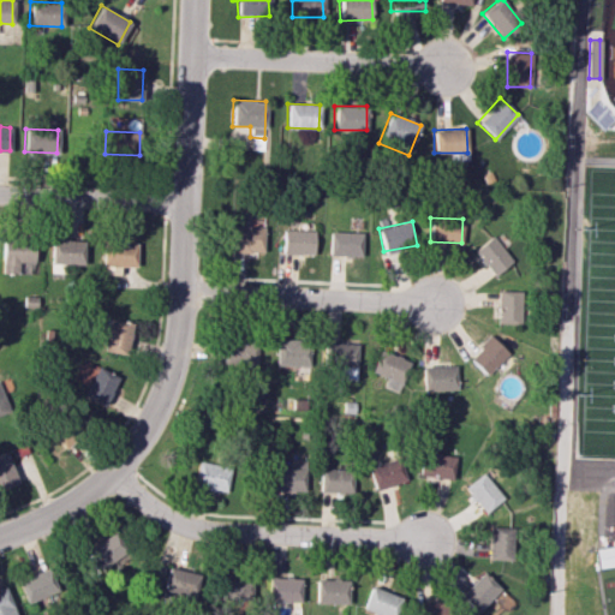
[(263,226),(228,226),(227,252),(262,252),(263,226)]
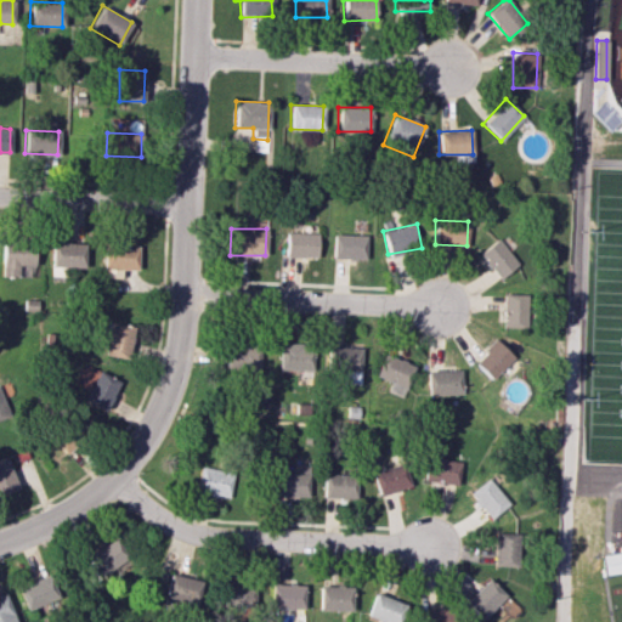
[(317,232),(286,232),(284,256),(317,258),(317,232)]
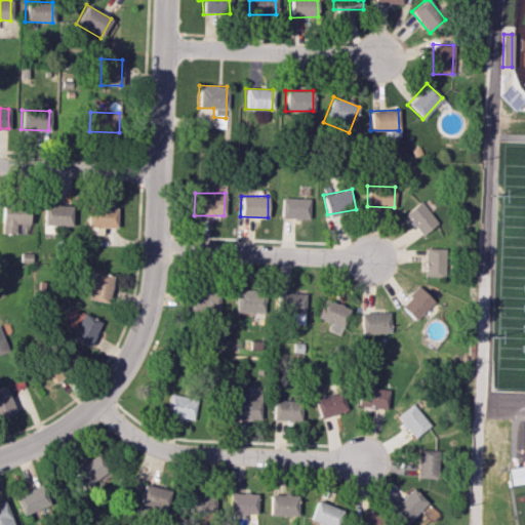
[(308,218),(309,199),(281,198),(280,217),(308,218)]
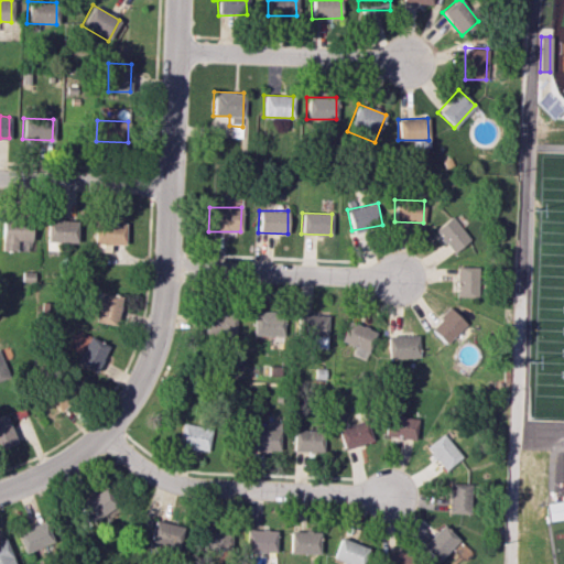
[(453,252),(469,239),(451,216),(434,229),(453,252)]
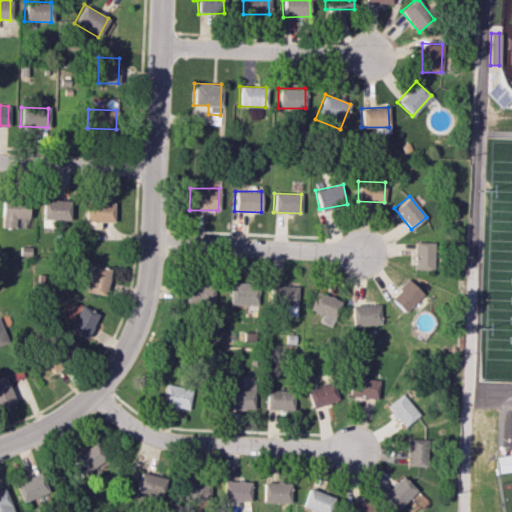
[(0,227),(13,227),(13,218),(26,219),(27,199),(1,199),(0,227)]
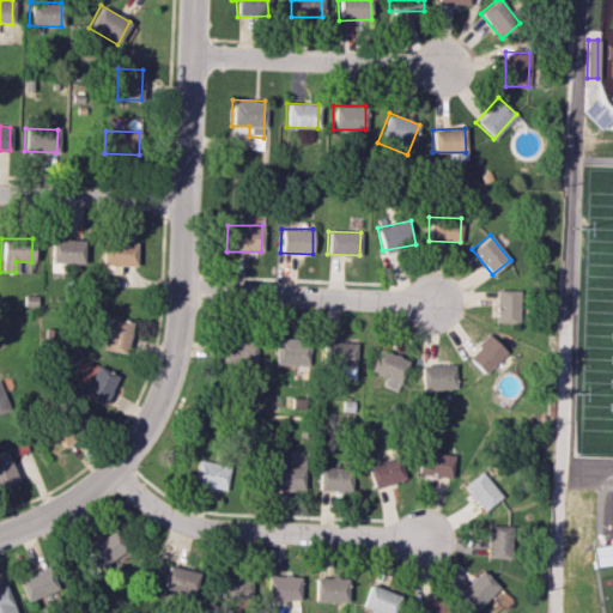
[(49,263),(82,265),(83,240),(50,238),(49,263)]
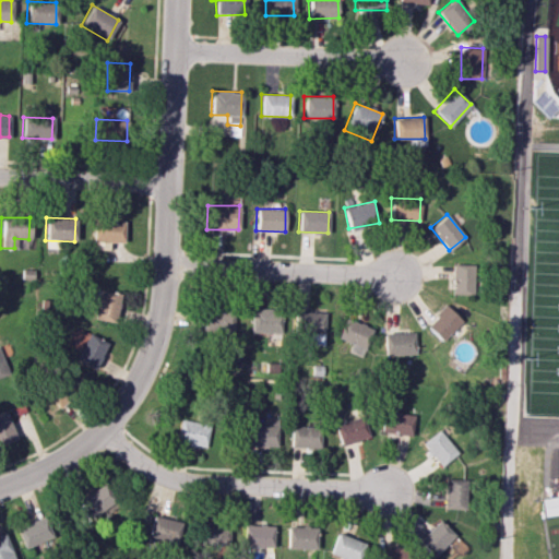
[(107,250),(107,241),(122,242),(123,221),(93,221),(92,250),(107,250)]
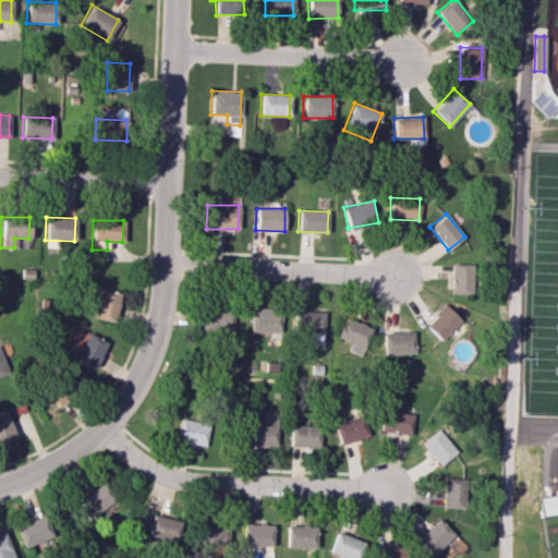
[(451,293),(472,294),(473,264),(451,264),(451,293)]
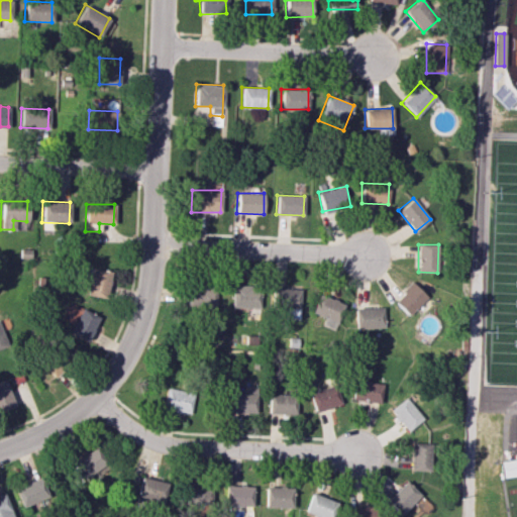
[(105,298),(110,272),(85,267),(82,279),(88,280),(85,294),(105,298)]
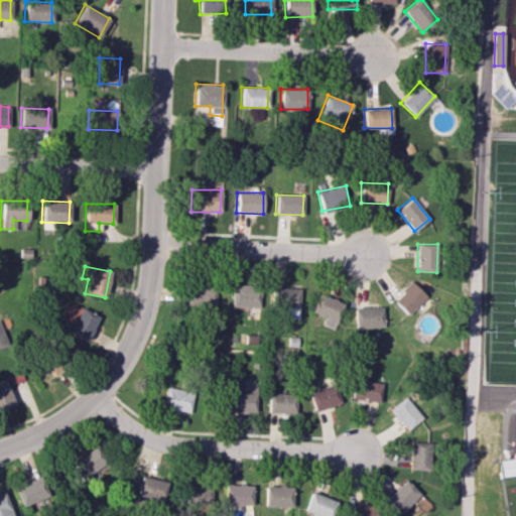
[(426,295),(410,281),(392,300),(408,314),(426,295)]
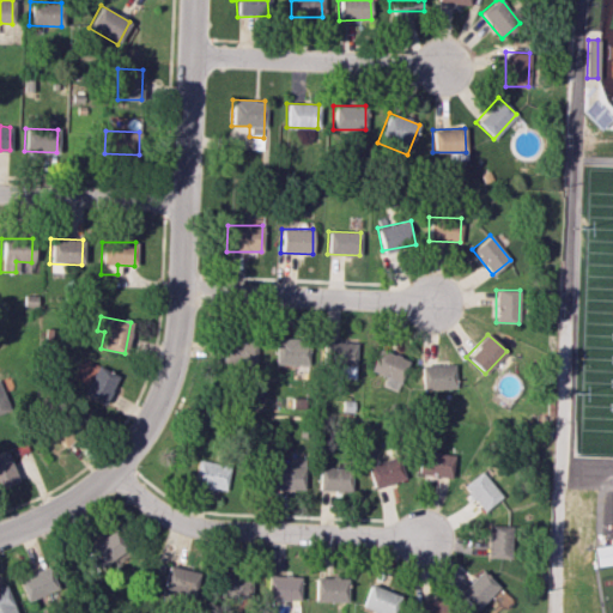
[(255,364),(256,337),(224,337),(223,364),(255,364)]
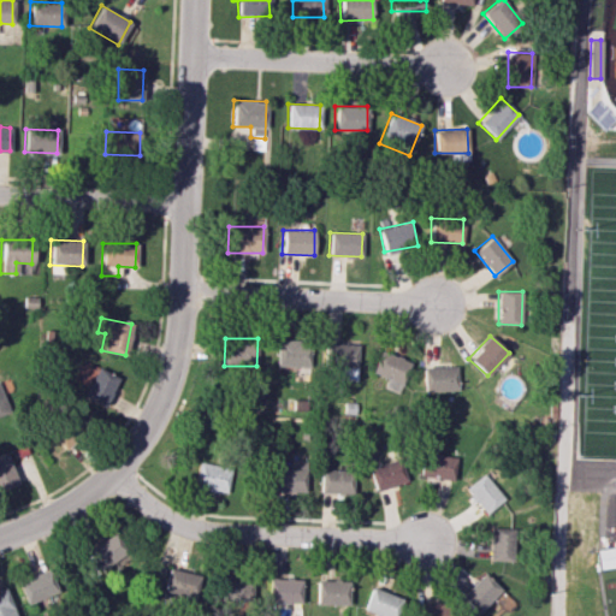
[(311,367),(311,341),(277,339),(277,366),(311,367)]
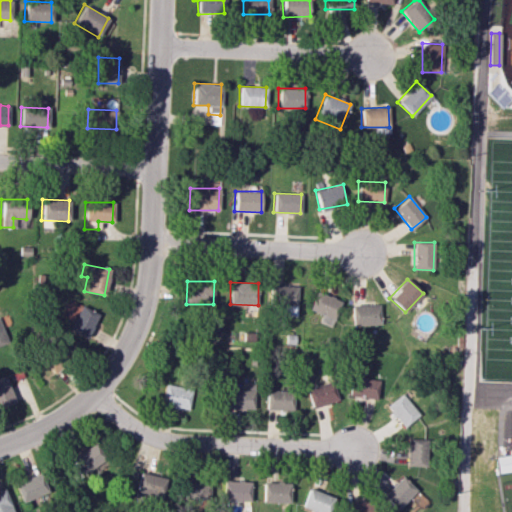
[(298,286),(270,284),(269,305),(282,305),(281,315),(297,316),(298,286)]
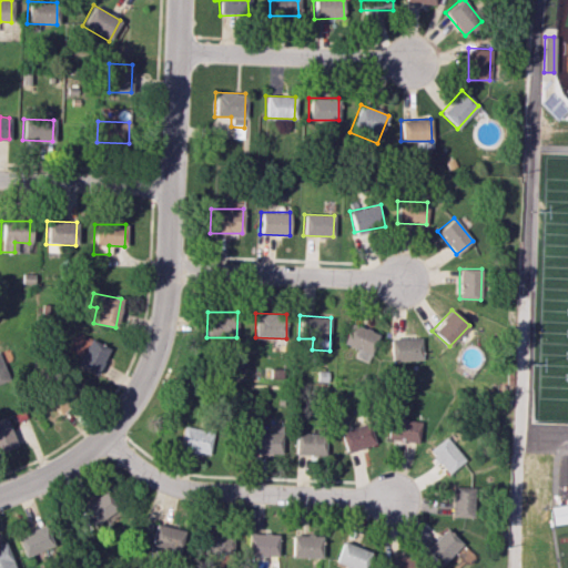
[(356,348),(353,357),(367,363),(378,334),(350,323),(342,344),(356,348)]
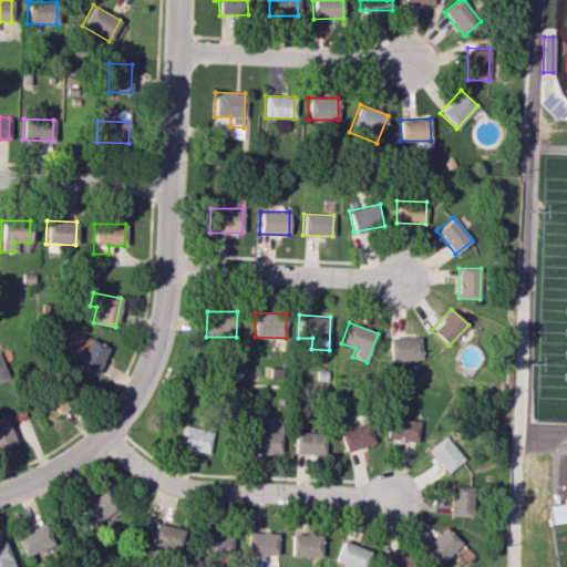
[(389,338),(390,361),(420,359),(419,337),(389,338)]
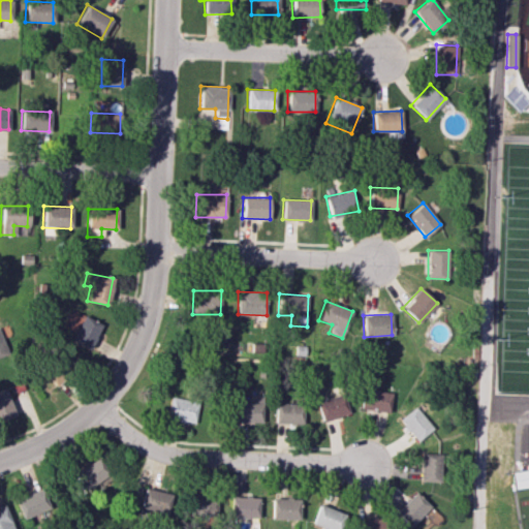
[(100,323),(83,315),(70,341),(89,350),(100,323)]
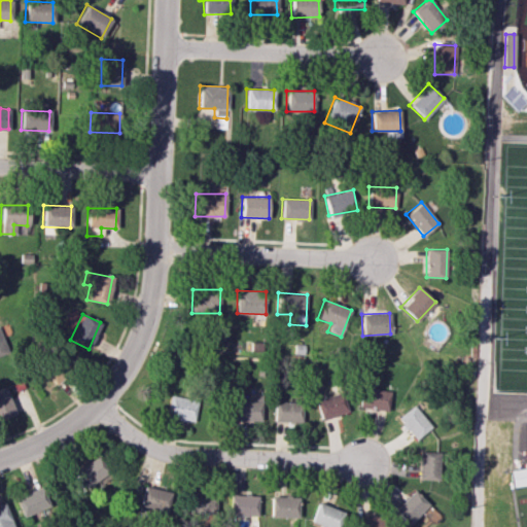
[(47,388),(60,379),(48,363),(36,374),(47,388)]
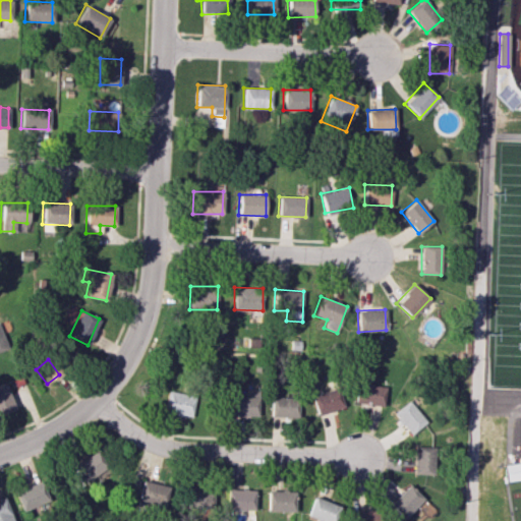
[(0,413),(14,409),(4,383),(0,384),(0,413)]
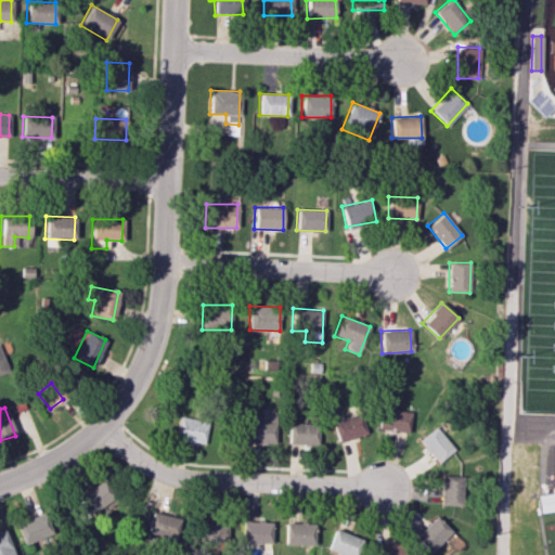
[(409,433),(411,411),(381,408),(378,429),(409,433)]
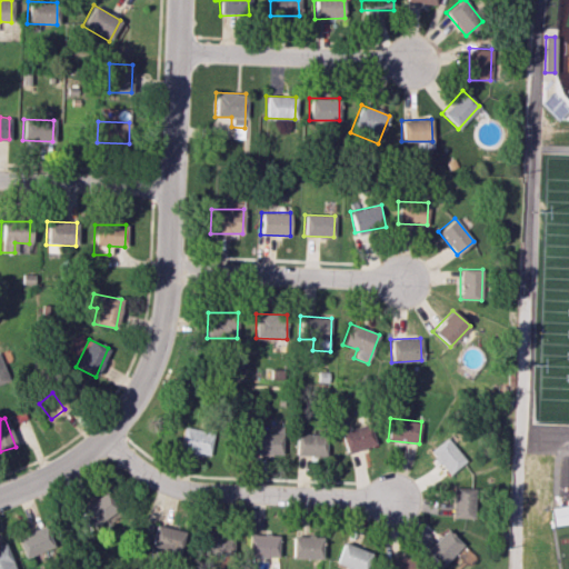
[(376,443),(368,422),(339,432),(347,453),(376,443)]
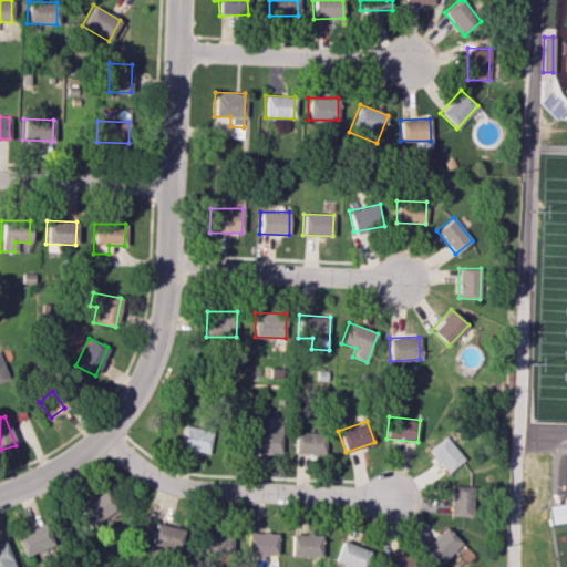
[(251,453),(281,452),(280,422),(265,422),(265,430),(250,431),(251,453)]
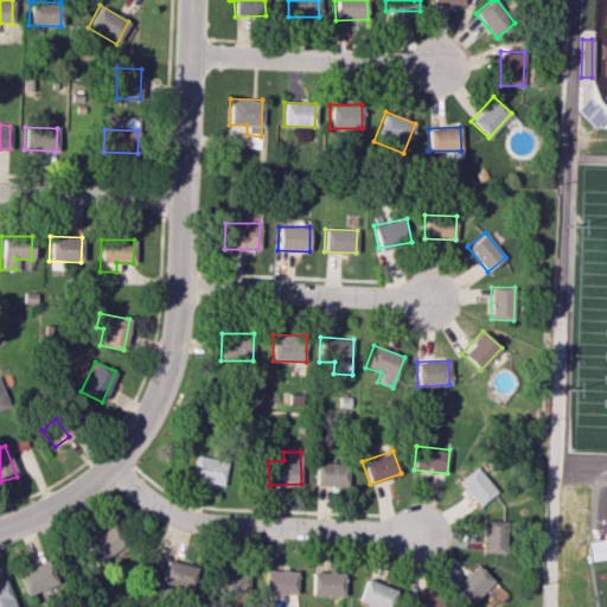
[(222,486),(227,460),(195,455),(190,480),(222,486)]
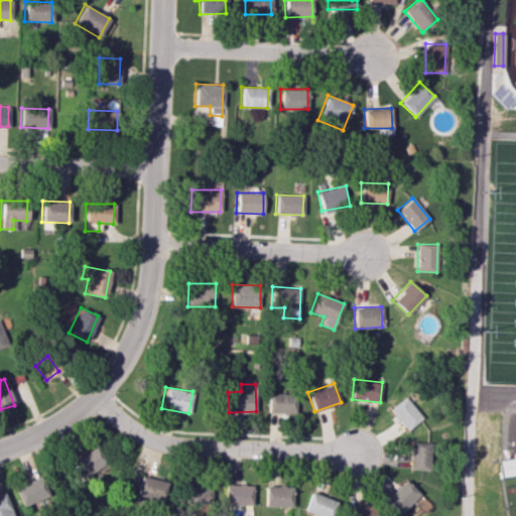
[(267,413),(294,414),(294,394),(268,393),(267,413)]
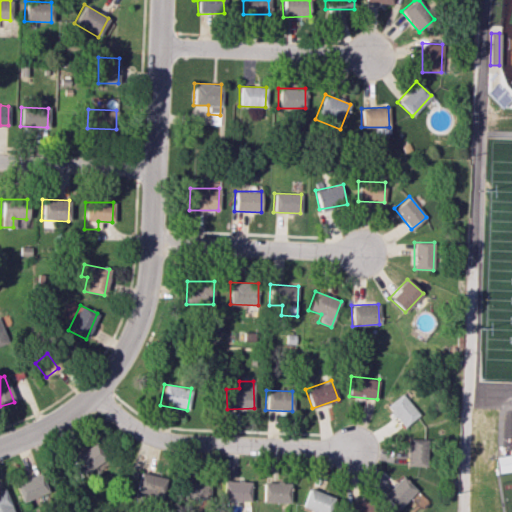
[(401,427),(417,417),(403,394),(387,404),(401,427)]
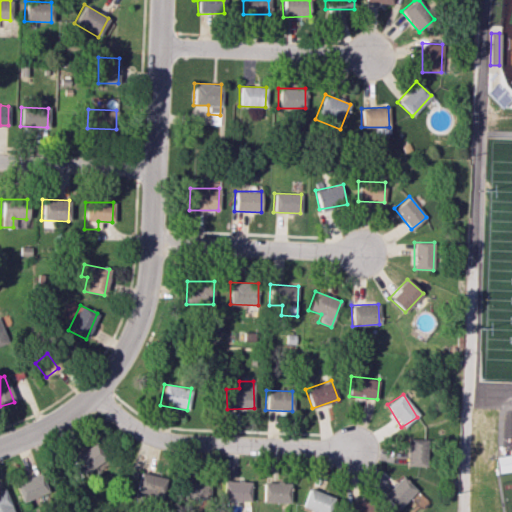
[(406,466),(424,466),(425,439),(407,438),(406,466)]
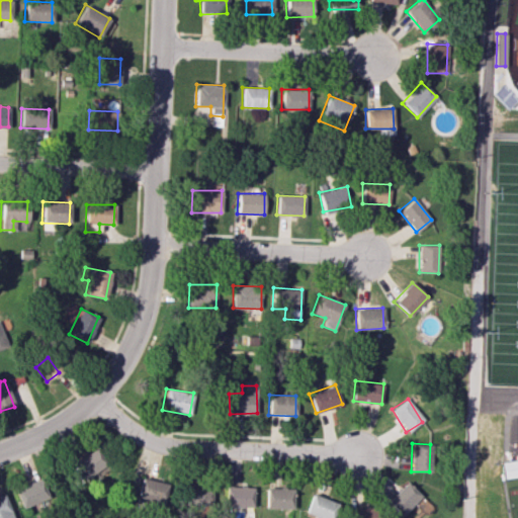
[(85,480),(107,462),(95,447),(73,464),(85,480)]
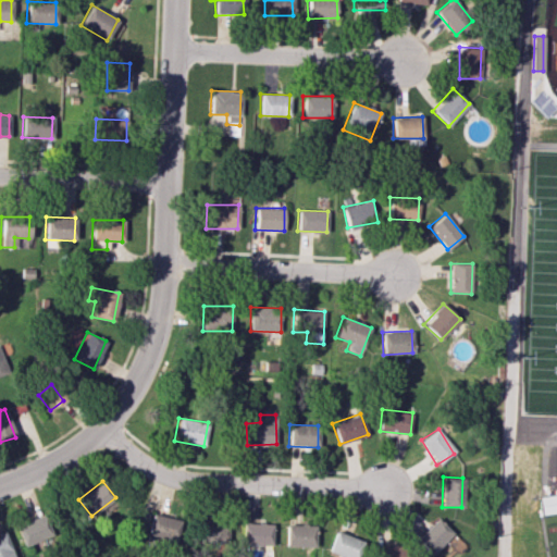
[(539,514),(556,511),(556,494),(537,496),(539,514)]
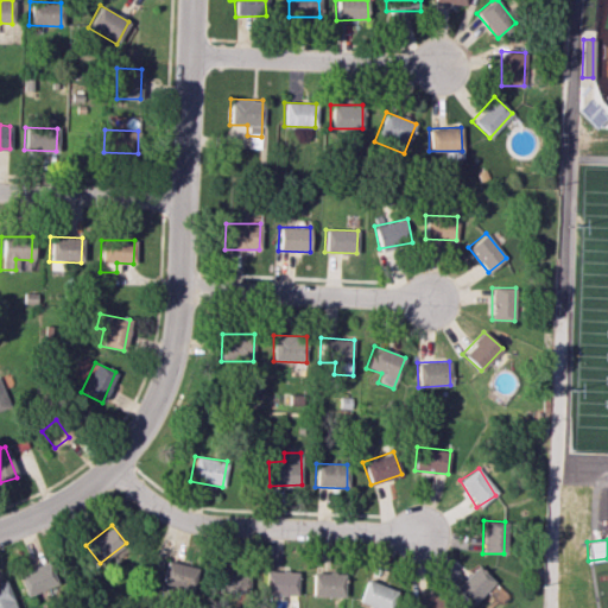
[(26,597),(57,583),(46,561),(17,574),(26,597)]
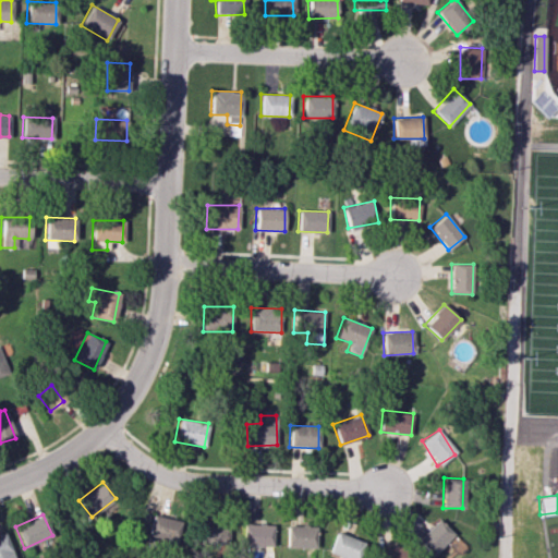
[(176,545),(181,521),(152,514),(147,538),(176,545)]
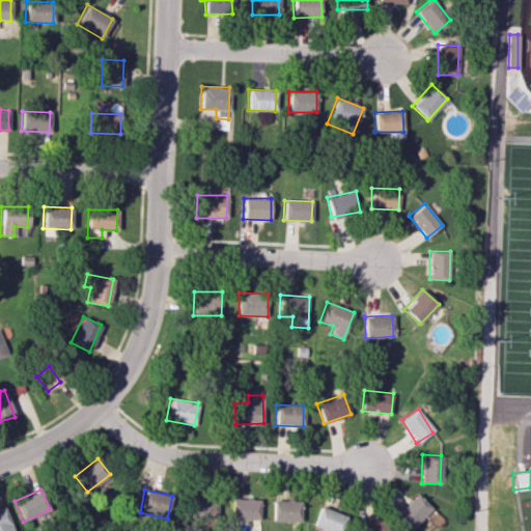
[(430,507),(415,494),(396,514),(412,529),(430,507)]
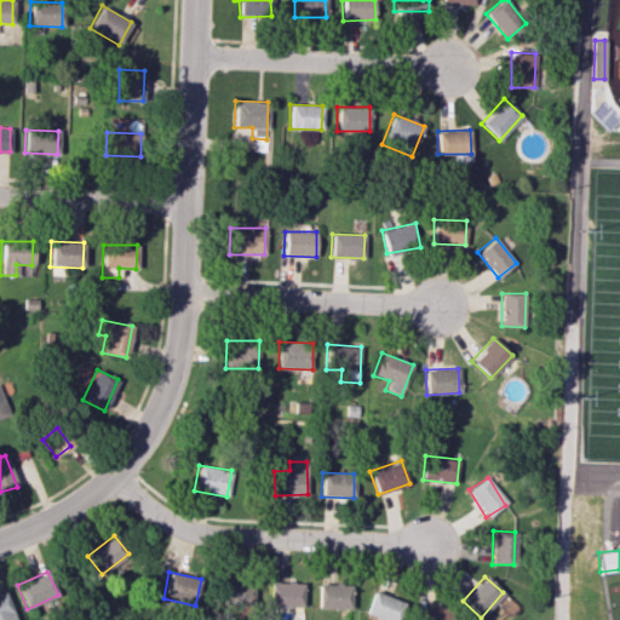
[(219,603),(252,604),(253,580),(220,579),(219,603)]
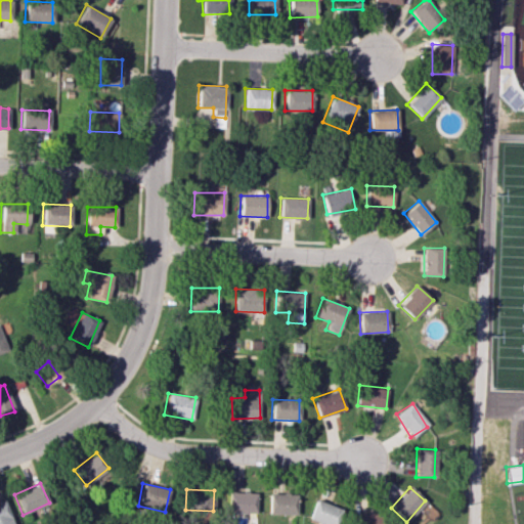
[(227,513),(255,513),(256,493),(228,491),(227,513)]
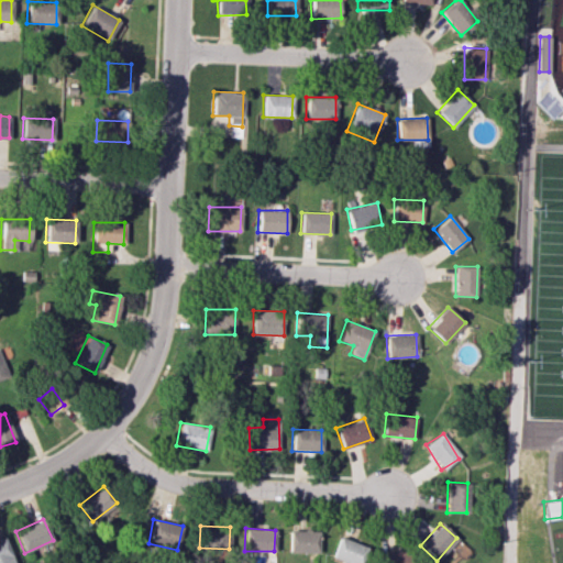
[(318,553),(318,531),(288,530),(288,552),(318,553)]
